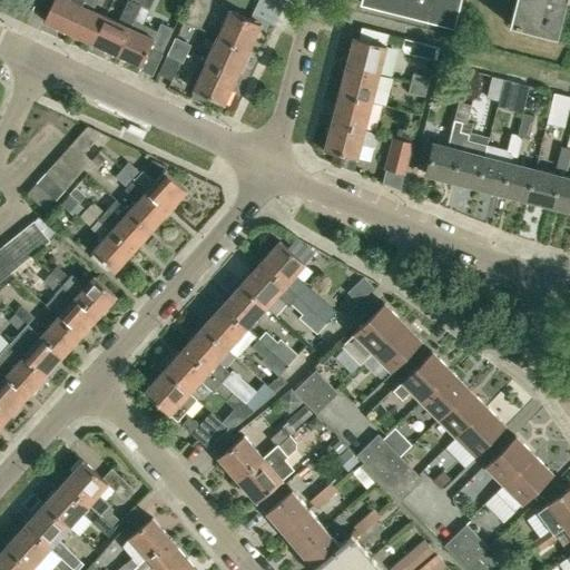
[(81,3),(82,5),(84,0),(52,0),(45,19),(69,31),(81,3)]
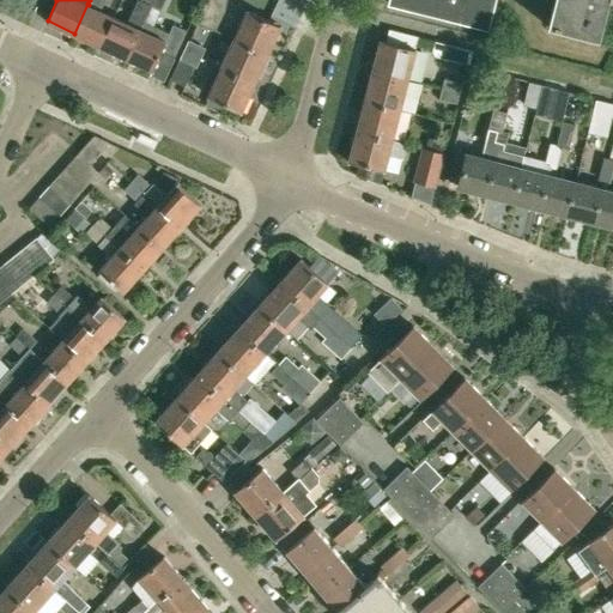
[(90,0),(89,5),(87,4),(74,34),(98,44),(113,16),(99,10),(103,0),(90,0)]
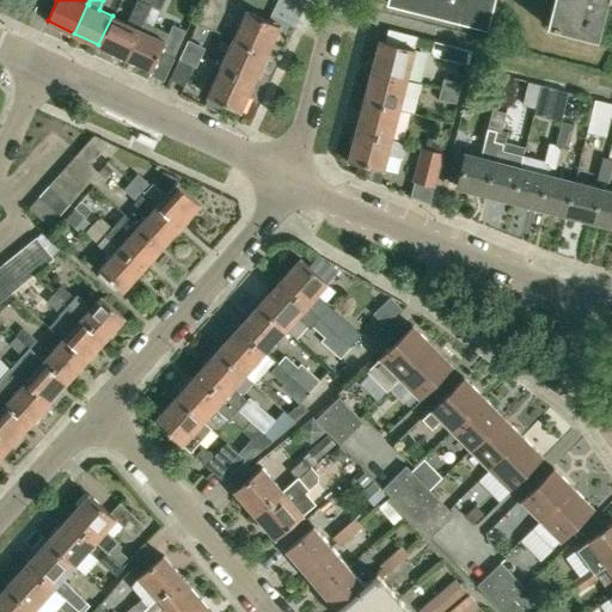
[(150,6),(152,0),(140,0),(141,1),(138,0),(134,0),(126,22),(112,16),(98,44),(126,56),(142,22),(148,5),(150,6)]
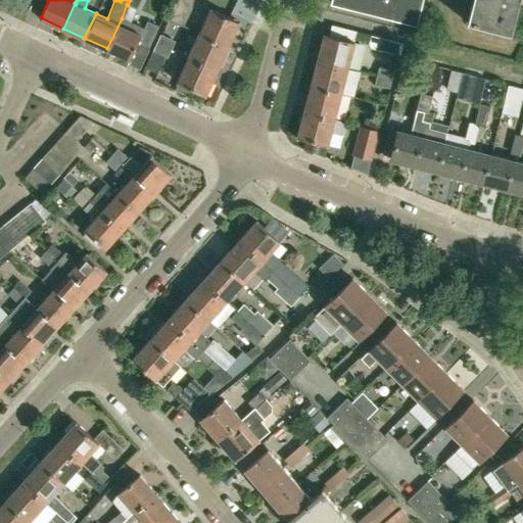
[(193,0),(176,0),(175,5),(174,5),(169,17),(185,25),(191,9),(193,0)]
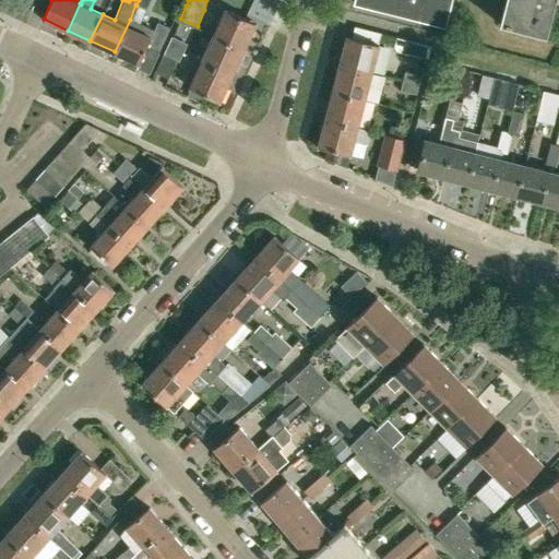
[(355,0),(355,3),(444,26),(450,0),(355,0)]
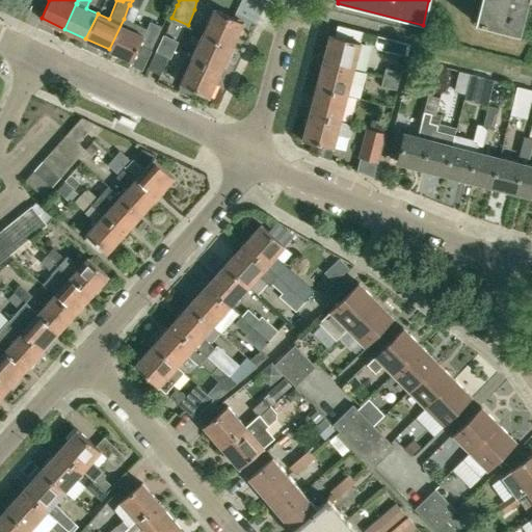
[(521,33),(529,0),(481,0),(476,23),(521,33)]
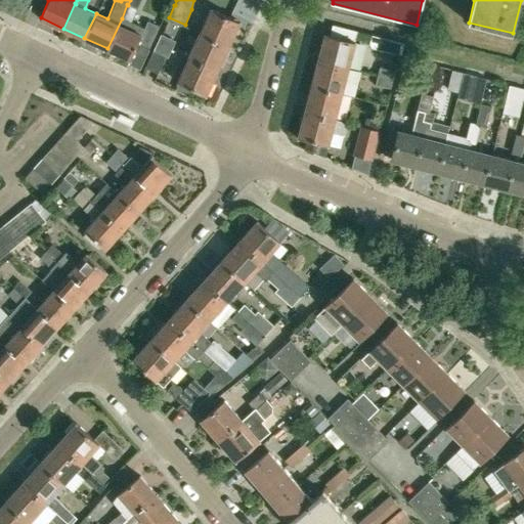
[(201,32),(229,45),(239,23),(211,9),(201,32)]
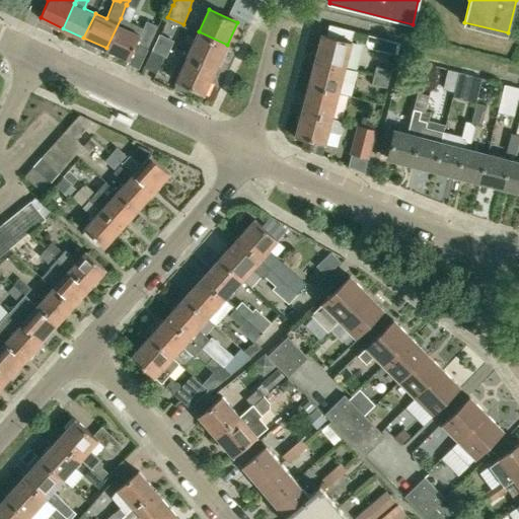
[(121,18),(106,48),(129,59),(136,43),(148,48),(158,25),(146,20),(143,27),(121,18)]
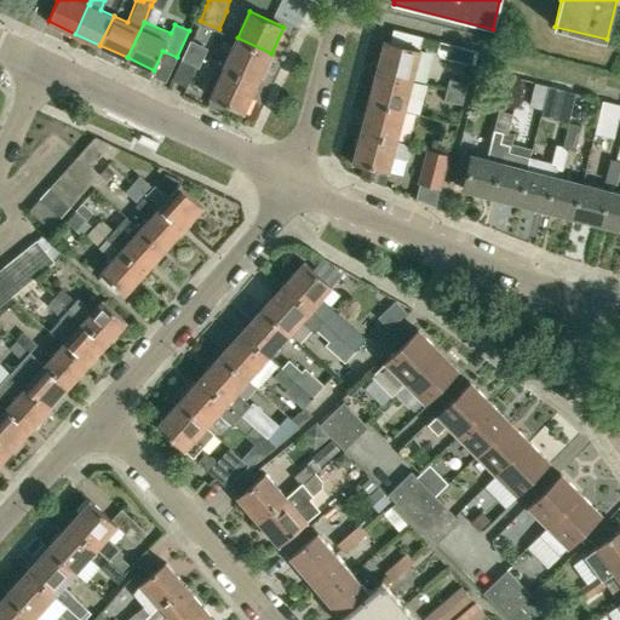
[(258,82),(271,53),(237,38),(224,67),(258,82)]
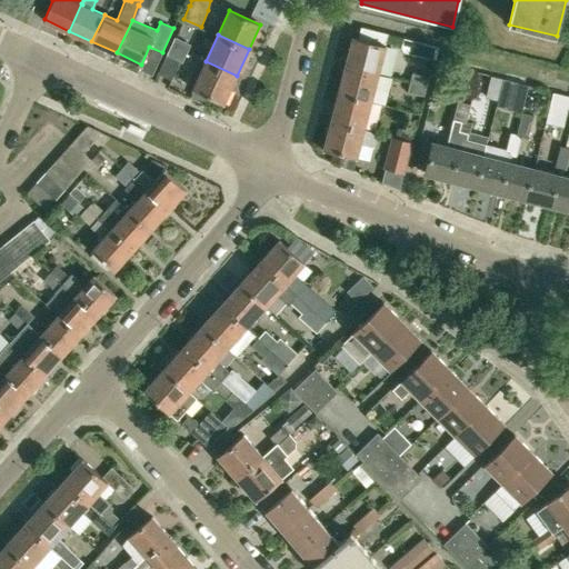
[(346,65),(379,73),(386,46),(352,37),(346,65)]
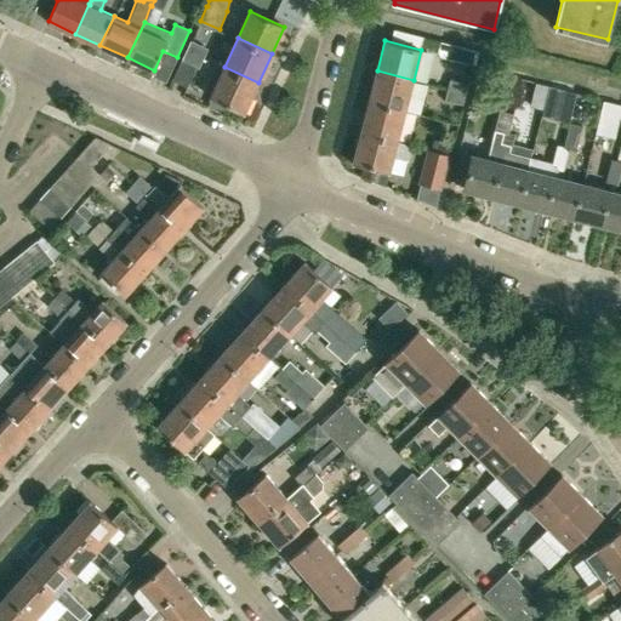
[(187,50),(204,57),(208,49),(192,41),(187,50)]
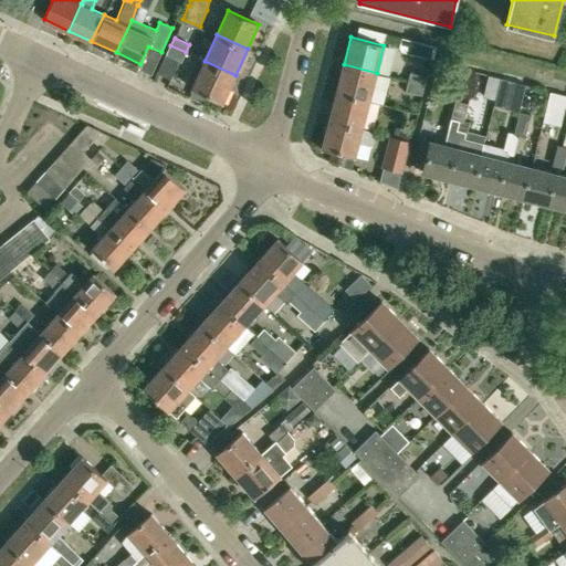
[(401,52),(433,60),(437,46),(401,38),(399,48),(401,52)]
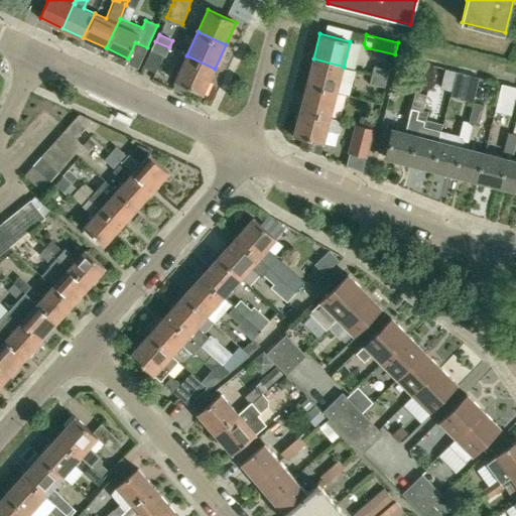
[(165,55),(169,47),(155,41),(144,67),(156,72),(163,55),(165,55)]
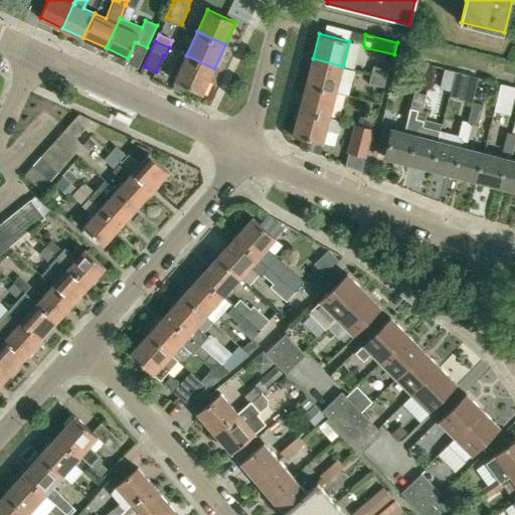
[(202,94),(214,68),(186,55),(174,80),(202,94)]
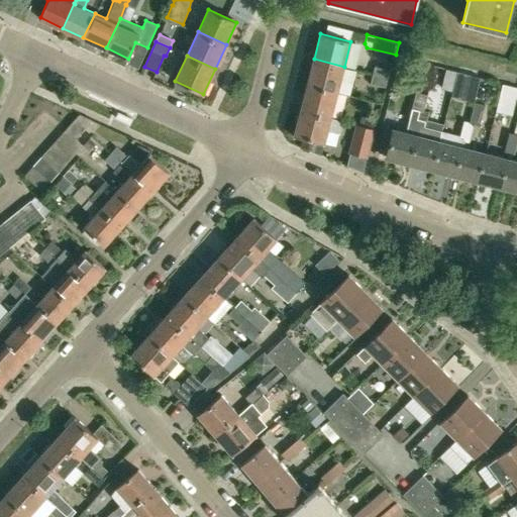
[(337,92),(344,67),(314,59),(307,84),(337,92)]
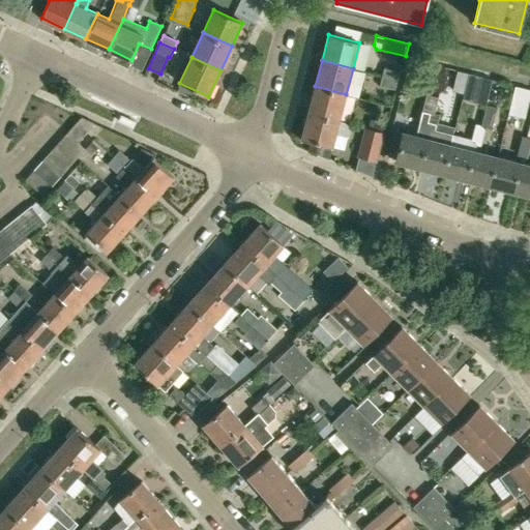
[(384,77),(399,80),(402,71),(386,67),(384,77)]
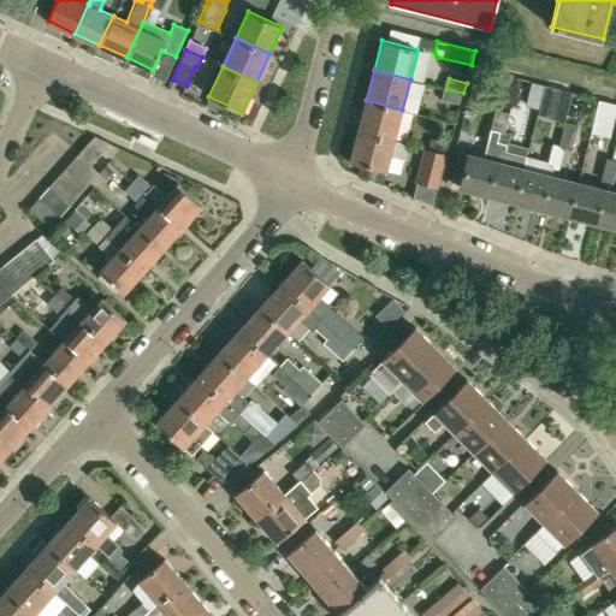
[(532,93),(527,108),(539,112),(546,86),(534,83),(532,93)]
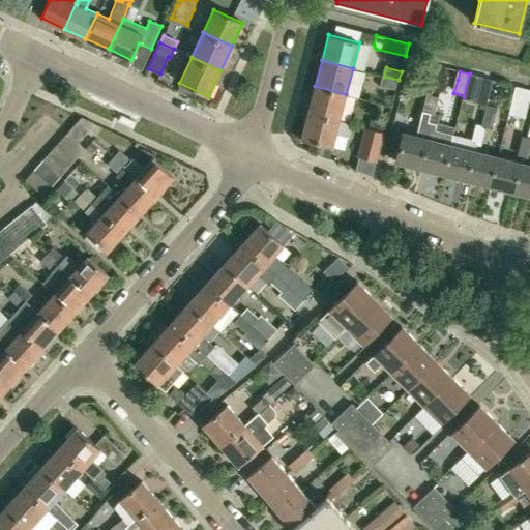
[(483,78),(470,74),(464,96),(463,98),(476,102),(477,102),(483,78)]
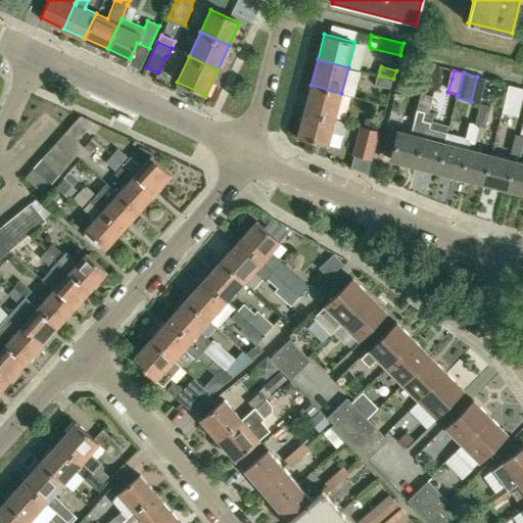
[(391,87),(393,79),(379,76),(376,83),(391,87)]
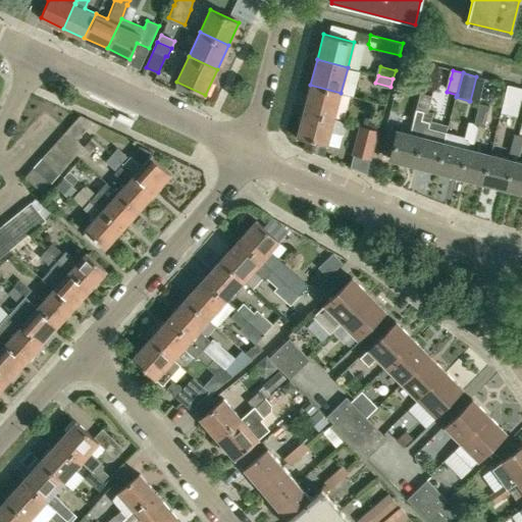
[(334,118),(341,93),(310,85),(304,110),(334,118)]
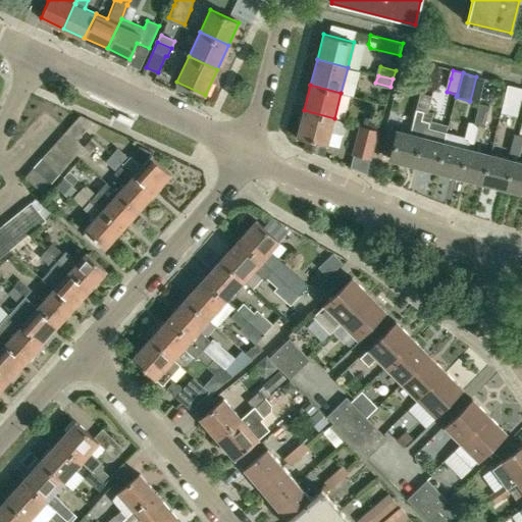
[(521,88),(508,86),(502,111),(517,115),(520,100),(521,100),(521,88)]
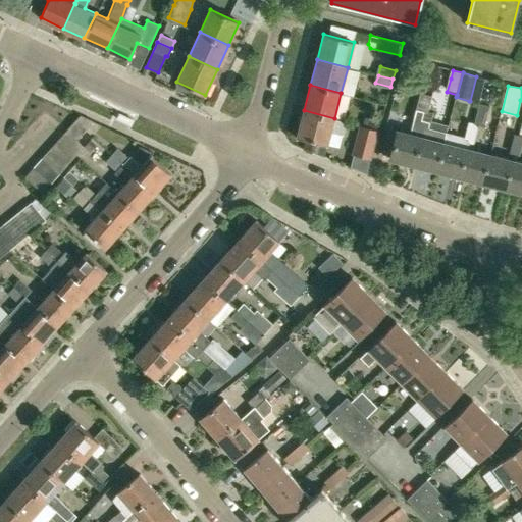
[(419,92),(415,109),(422,110),(422,109),(427,111),(431,95),(419,92)]
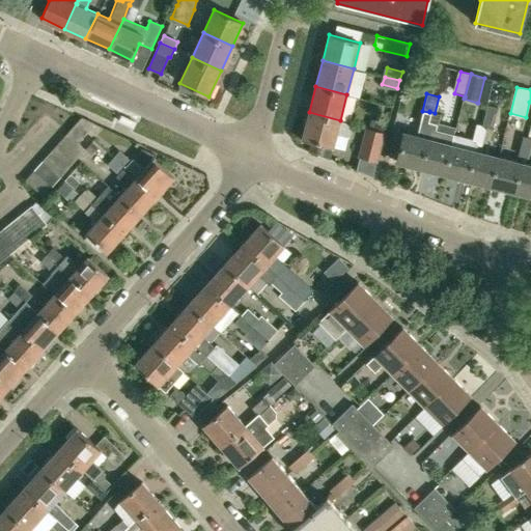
[(474,132),(484,135),(486,127),(493,129),(498,108),(487,106),(482,124),(476,123),(474,132)]
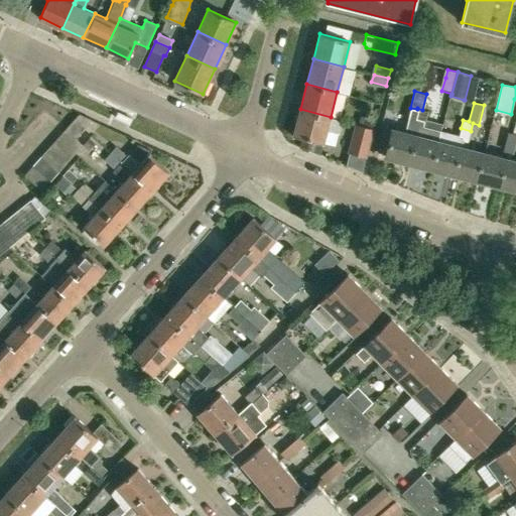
[(415,117),(424,119),(427,111),(422,110),(417,108),(417,109),(415,117)]
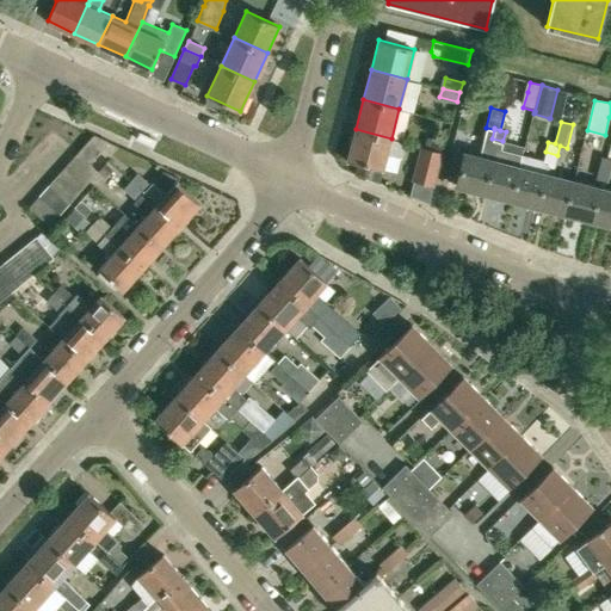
[(383,170),(388,152),(401,155),(405,142),(392,139),(356,129),(347,160),(383,170)]
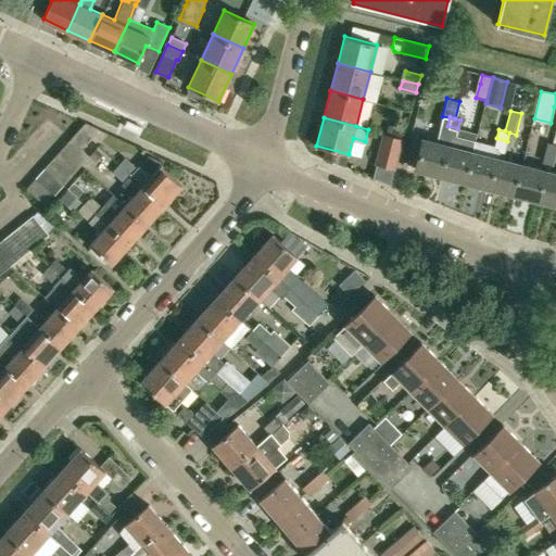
[(70,139),(79,148),(98,128),(85,122),(70,139)]
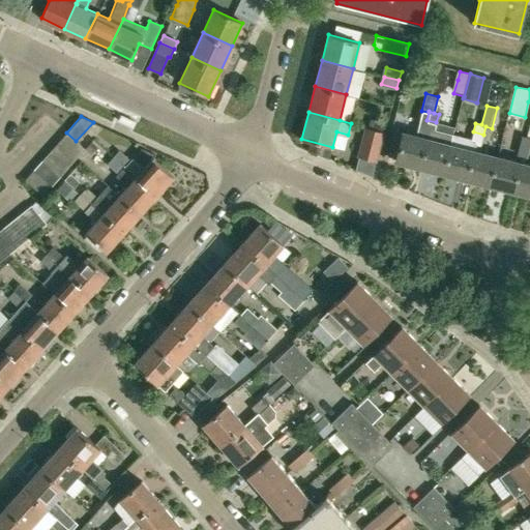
[(369,127),(383,131),(385,122),(371,119),(369,127)]
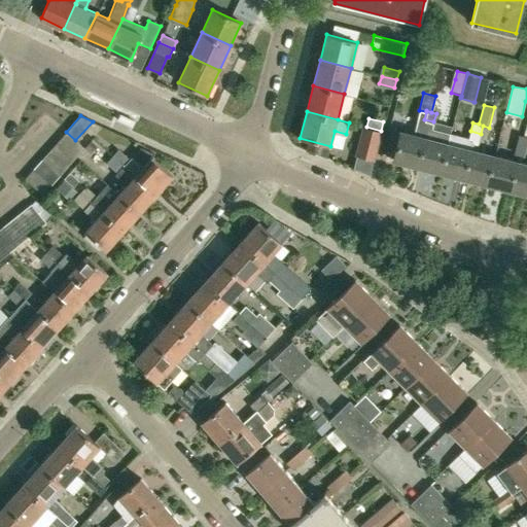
[(431,131),(433,121),(424,119),(422,129),(427,130),(431,131)]
